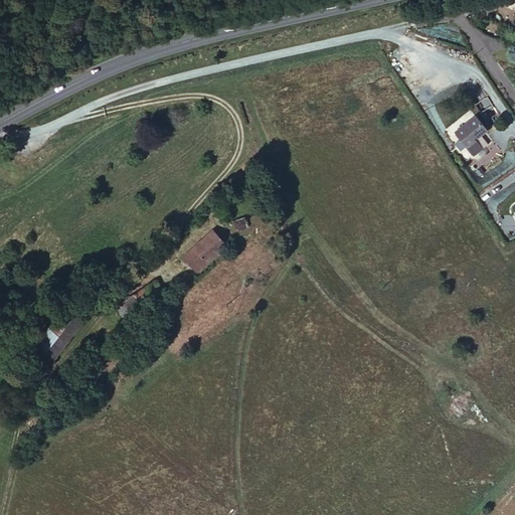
[(486,131),(476,116),(456,129),(465,144),(486,131)]
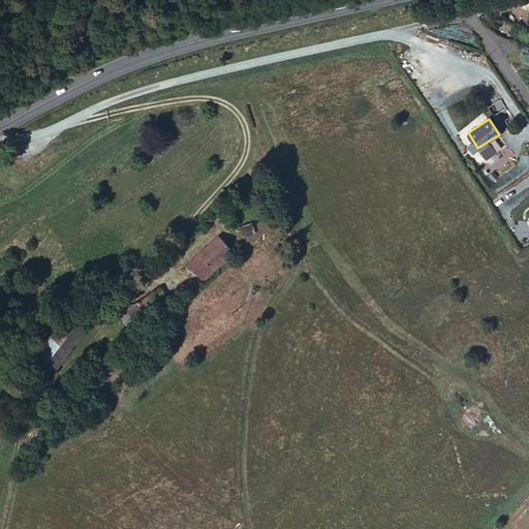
[(487,143),(477,148),(484,157),(493,152),(487,143)]
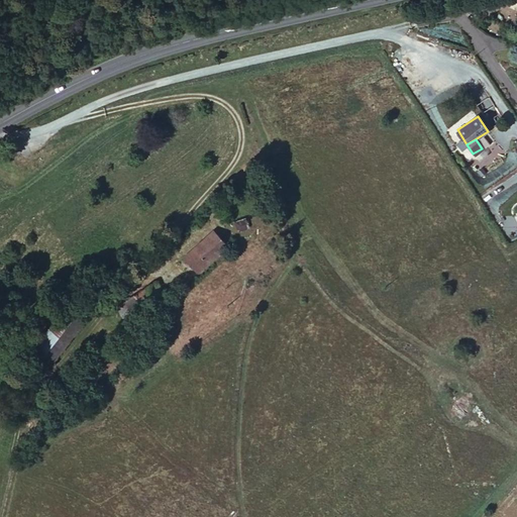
[(255,209),(238,219),(242,226),(259,217),(255,209)]
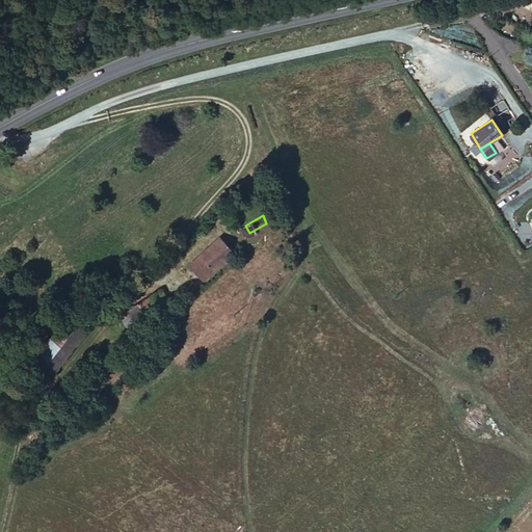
[(223,236),(189,261),(202,278),(236,255),(223,236)]
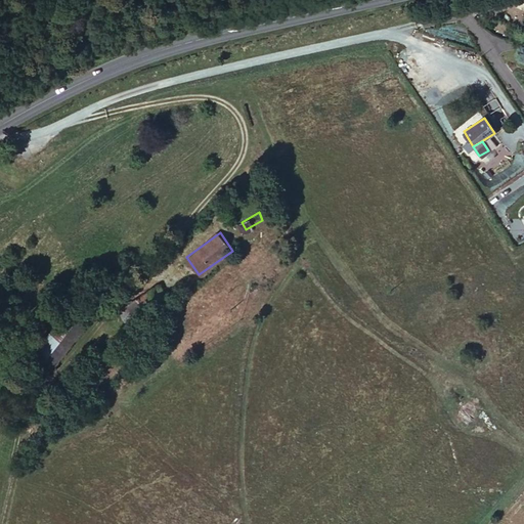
[(157,284),(135,298),(126,304),(131,313),(163,294),(157,284)]
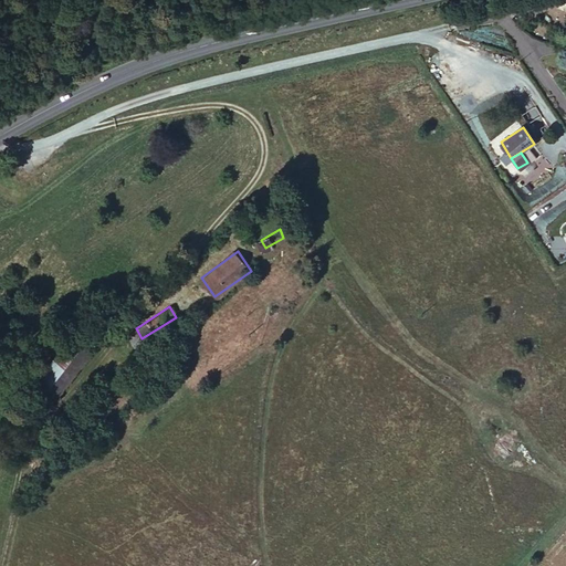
[(96,348),(71,334),(41,381),(66,398),(96,348)]
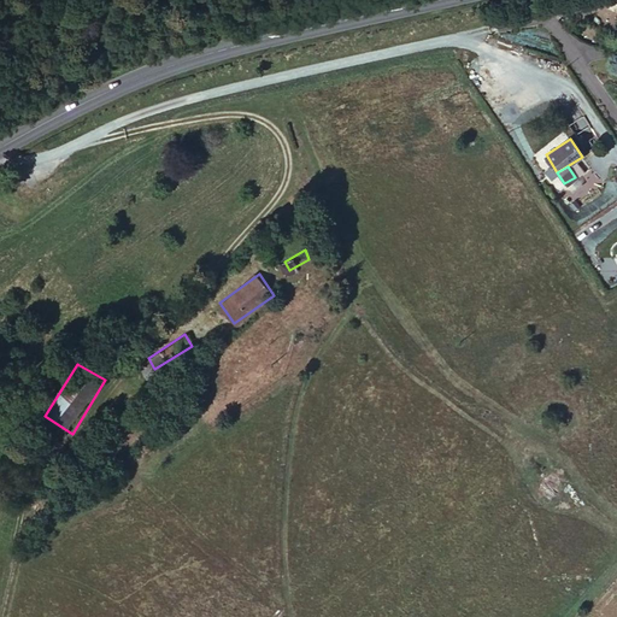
All buildings are outlined.
